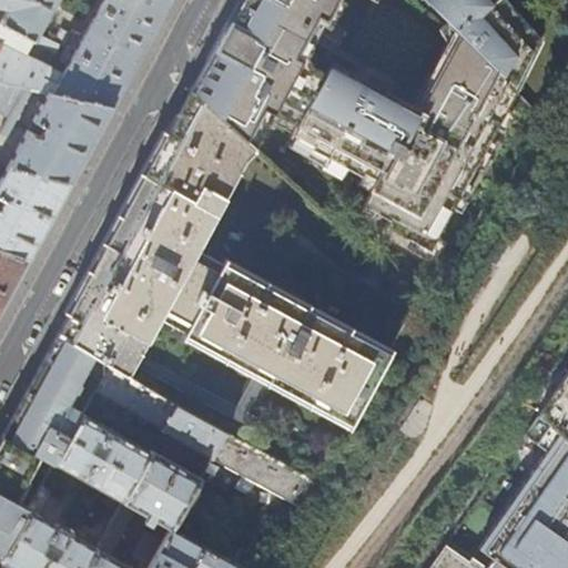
[(0,0),(0,7),(7,9),(0,21),(0,82),(31,90),(47,93),(112,107),(130,73),(154,28),(169,0),(101,0),(61,77),(47,69),(68,30),(63,28),(62,29),(61,28),(52,42),(43,36),(37,34),(54,0),(0,0)]
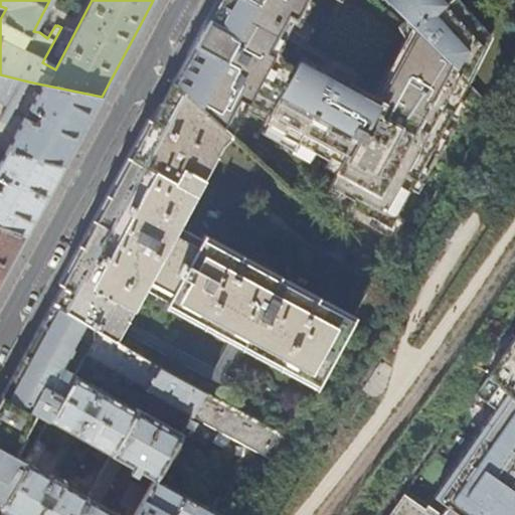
[(436,161),(475,88),(471,83),(460,72),(416,31),(400,60),(374,107),(372,106),(370,108),(366,106),(365,98),(298,61),(295,67),(275,56),(295,18),(304,0),(216,0),(206,19),(182,63),(172,82),(228,135),(243,108),(275,125),(272,131),(289,140),(287,144),(328,166),(344,175),(334,195),(356,208),(354,213),(395,236),(413,202),(436,161)]
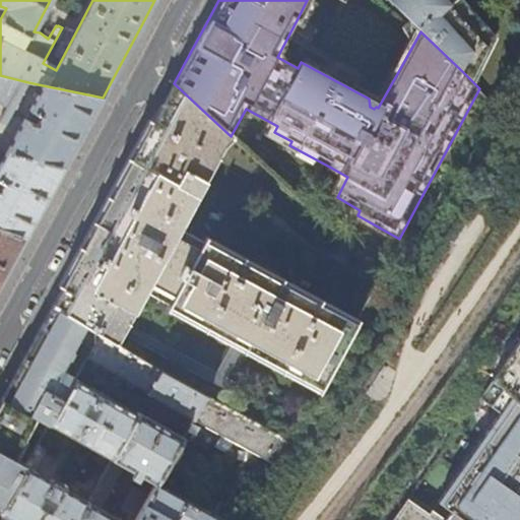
[(497,38),(461,0),(388,0),(420,31),(464,73),(475,84),(497,38)]
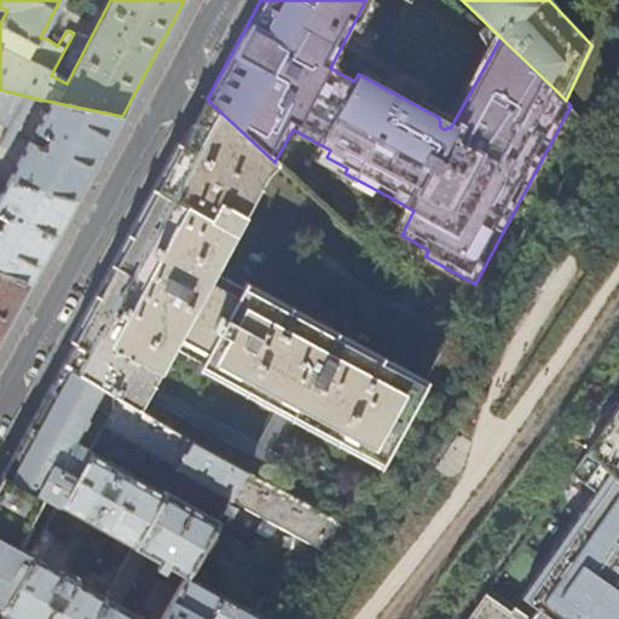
[(0,148),(5,150),(34,98),(0,90),(0,127),(6,129),(0,140),(0,148)]
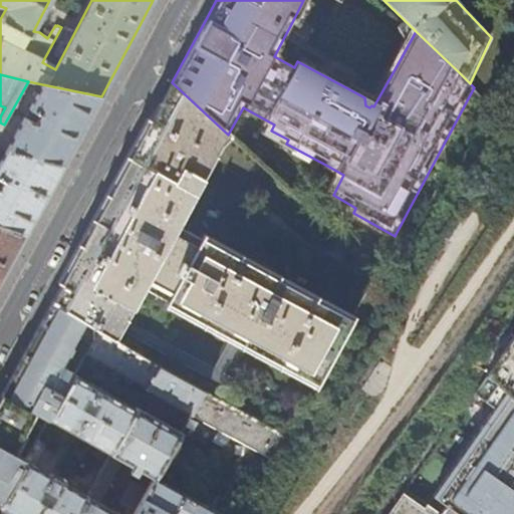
[(173,227),(218,145),(228,135),(172,82),(151,120),(141,140),(71,266),(52,301),(97,331),(108,338),(139,283),(165,296),(163,300),(162,303),(314,383),(337,341),(350,317),(196,236),(194,239),(192,245),(170,232),(173,227)]
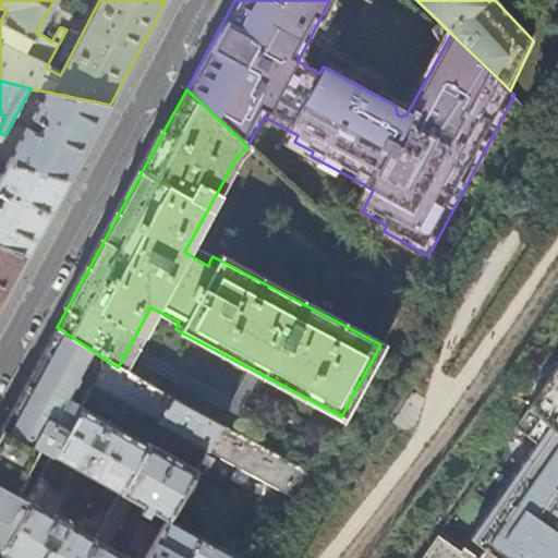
[(87,145),(110,105),(46,92),(7,162),(69,180),(87,145)]
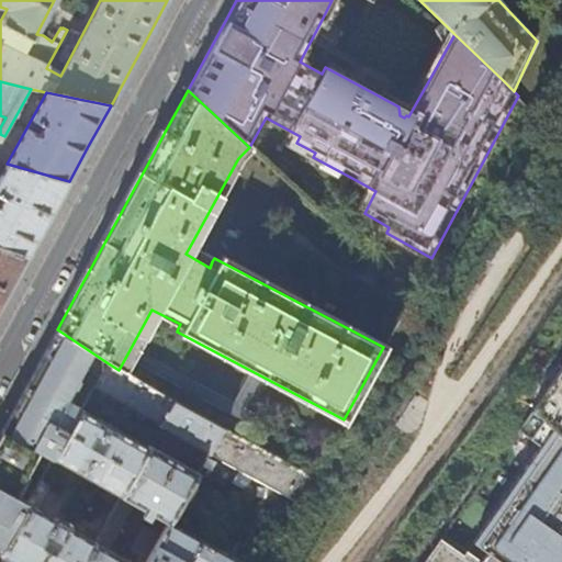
[(154,153),(165,132),(159,130),(53,326),(57,329),(78,291),(154,153)]
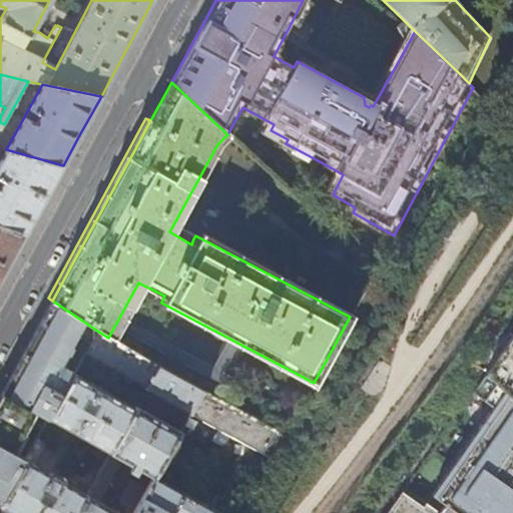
[(44,201),(63,165),(6,149),(0,159),(0,223),(26,233),(44,201)]
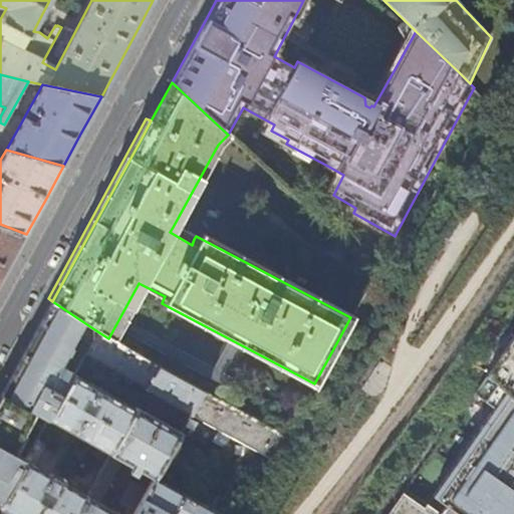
[(0,281),(26,234),(0,224),(0,281)]
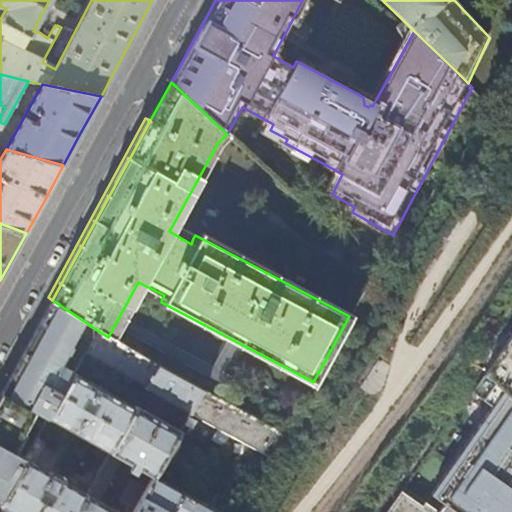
[(193,238),(172,226),(169,231),(191,244),(193,238)]
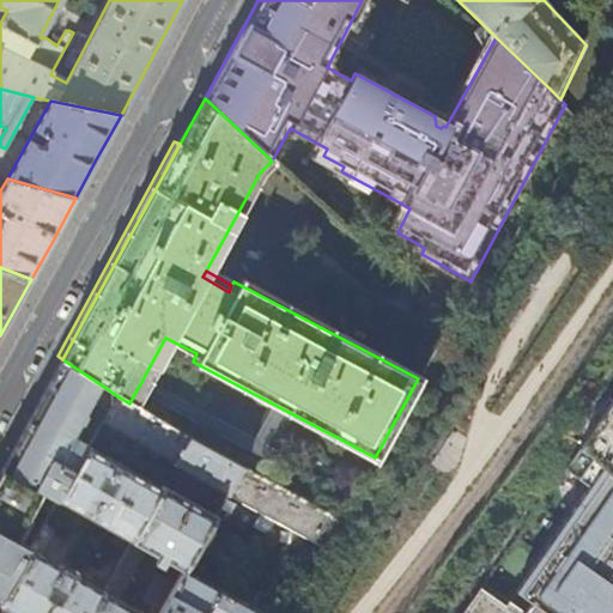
[(420,375),(236,278),(234,281),(418,378),(420,375)]
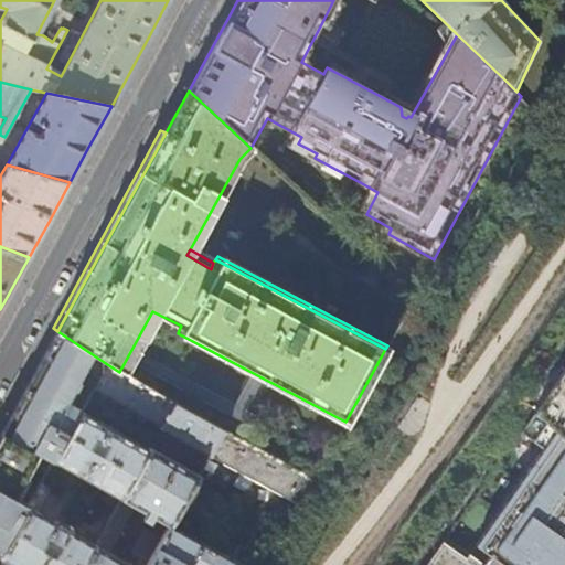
[(121,373),(124,368),(245,432),(252,422),(240,415),(258,380),(344,425),(345,422),(178,333),(176,337),(246,373),(228,409),(129,356),(152,316),(179,330),(181,326),(152,311),(119,372),(121,373)]
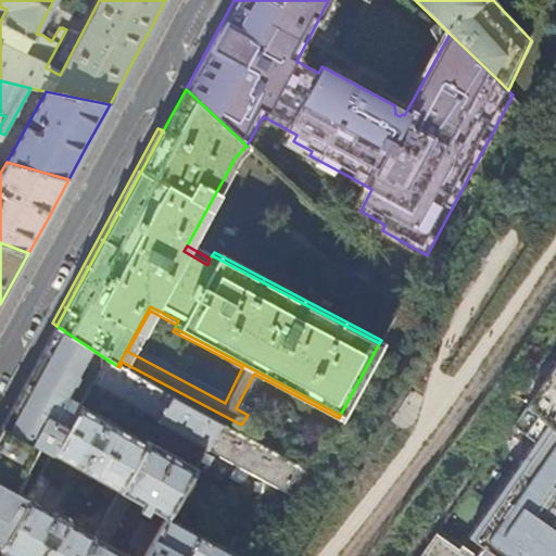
[(57,326),(37,361),(9,413),(0,428),(0,543),(27,496),(17,491),(29,469),(27,467),(40,444),(53,452),(79,405),(92,382),(105,358),(57,326)]
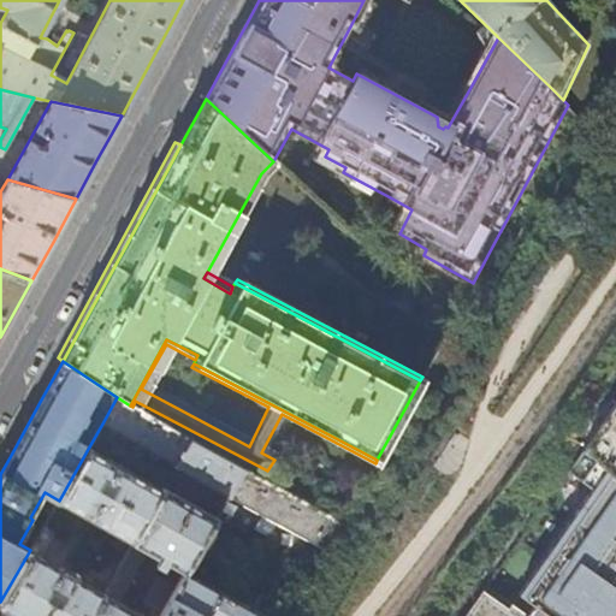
[(157,422),(132,407),(130,406),(117,397),(102,424),(175,466),(189,440),(157,422)]
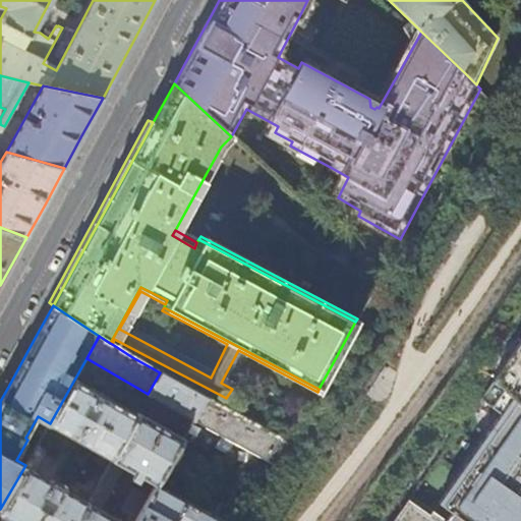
[(520,341),(495,380),(498,383),(520,404),(520,341)]
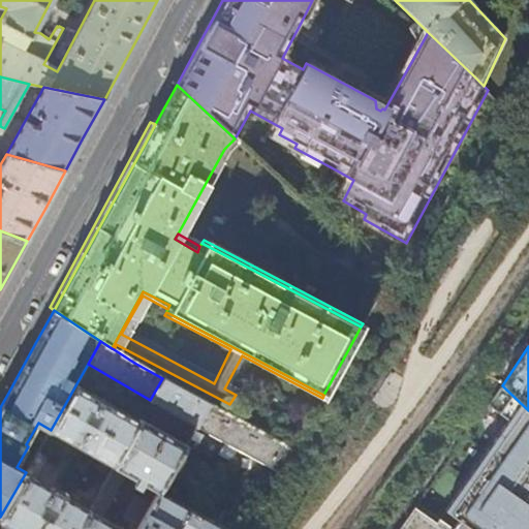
[(207,402),(162,378),(150,400),(149,402),(193,427),(207,402)]
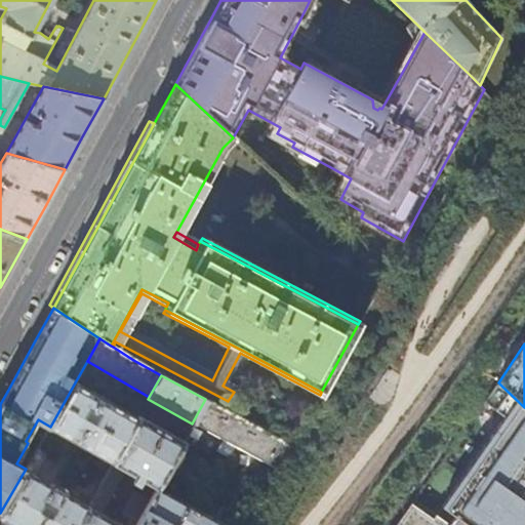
[(136,417),(75,382),(50,427),(48,428),(111,463),(136,417)]
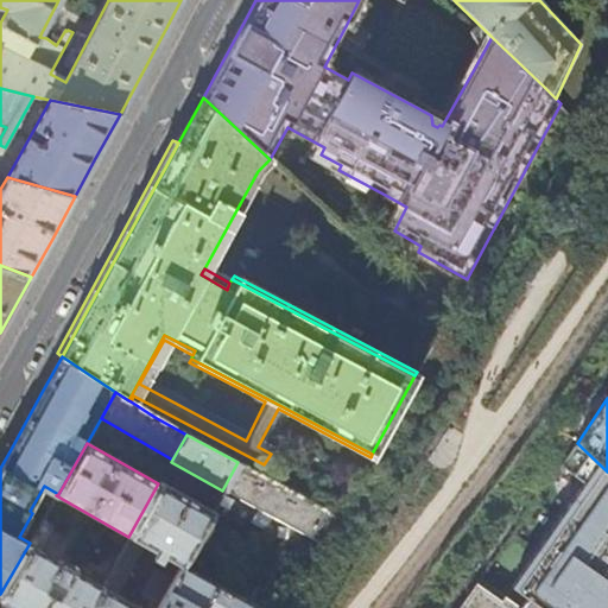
[(607,607),(607,472),(581,447),(577,443),(550,483),(572,500),(506,599),(519,607),(576,607),(607,563),(607,607)]
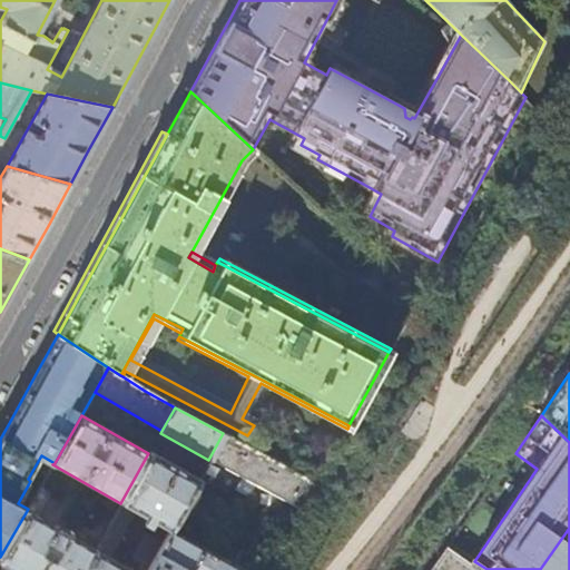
[(149,452),(148,453),(120,503),(95,550),(82,569),(146,569),(161,543),(144,533),(131,554),(133,558),(140,562),(136,569),(129,569),(108,558),(135,511),(169,530),(170,528),(197,479),(149,452)]
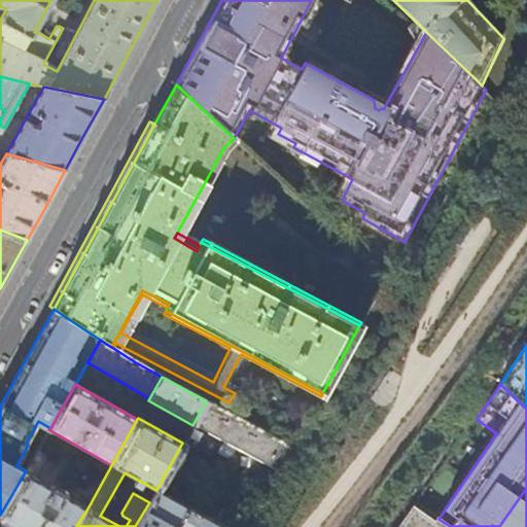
[(45,458),(36,452),(26,470),(0,515),(0,519),(13,526),(76,526),(88,508),(64,494),(64,491),(53,485),(49,486),(34,478),(45,458)]
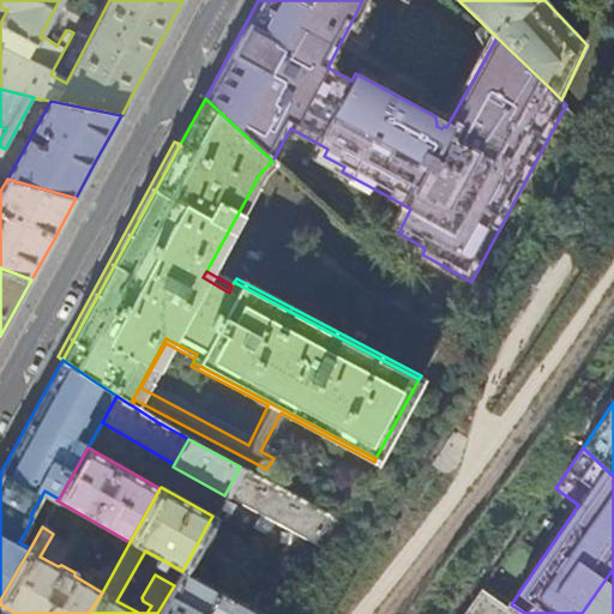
[(259,613),(184,569),(182,571),(174,585),(157,613),(259,613)]
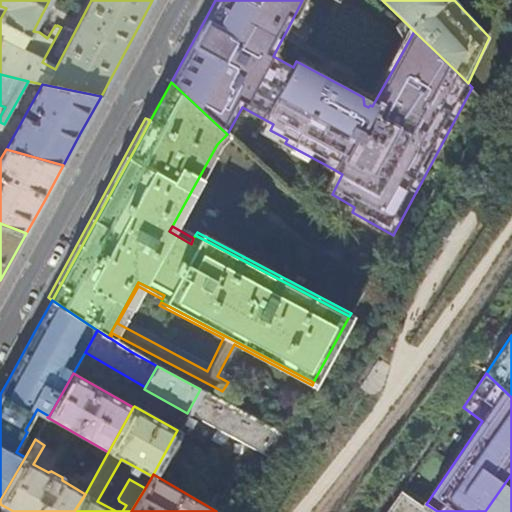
[(492,511),(511,484),(511,474),(485,511),(492,511)]
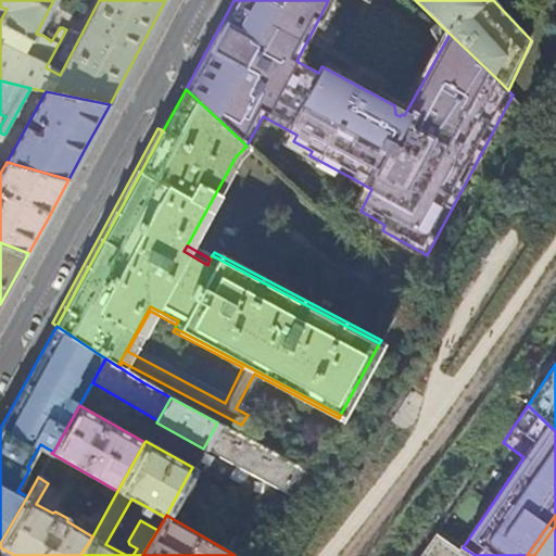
[(454,555),(455,554),(433,539),(430,544),(449,555),(454,555)]
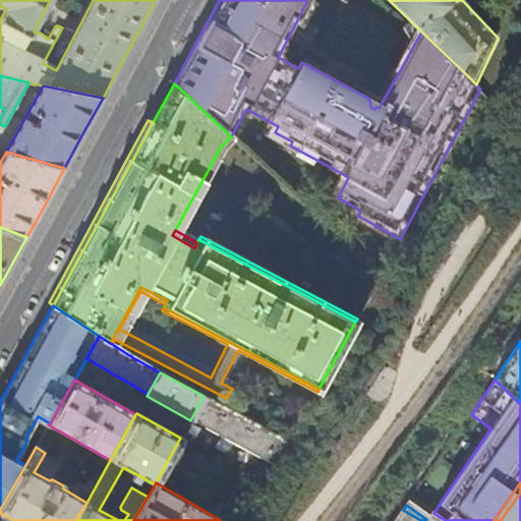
[(429,520),(426,519),(425,520),(420,520),(403,510),(394,520),(429,520)]
